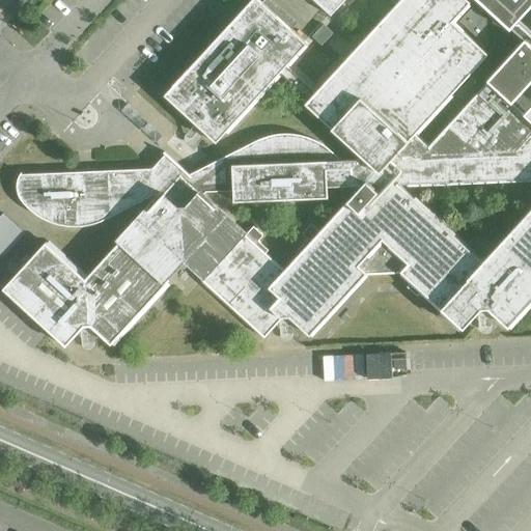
[(312,139),(308,138),(304,137),(300,136),(296,135),(291,135),(285,135),(278,135),(272,136),(264,138),(258,140),(190,175),(161,198),(85,279),(46,243),(3,289),(65,347),(84,327),(91,327),(111,345),(168,282),(160,274),(184,248),(210,272),(202,281),(264,338),(283,318),(289,317),(310,336),(367,274),(400,273),(464,330),(481,310),(488,309),(508,328),(530,303),(530,10),(529,8),(530,5),(530,0),(484,0),(490,4),(491,5),(493,6),(493,7),(494,7),(494,8),(495,27),(496,40),(496,42),(495,44),(494,46),(493,47),(487,54),(452,22),(469,5),(471,3),(467,0),(400,0),(396,5),(339,67),(315,93),(308,101),(305,105),(361,157),(358,161),(339,161),(339,159),(332,152),(329,149),(325,146),(320,143),(316,141),(312,139)]
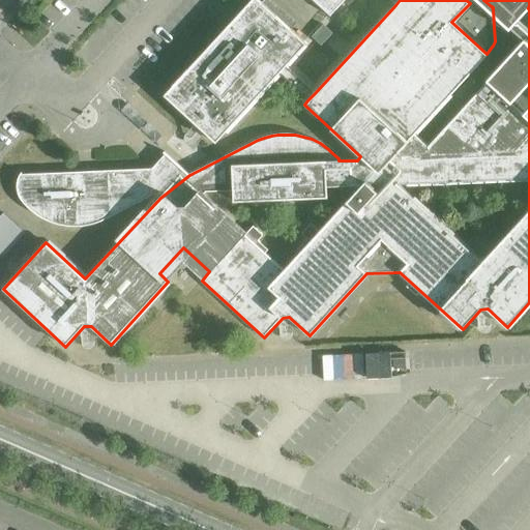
[(280,75),(307,100),(315,93),(286,67),(306,45),(258,0),(252,0),(165,95),(216,143),(280,75)]
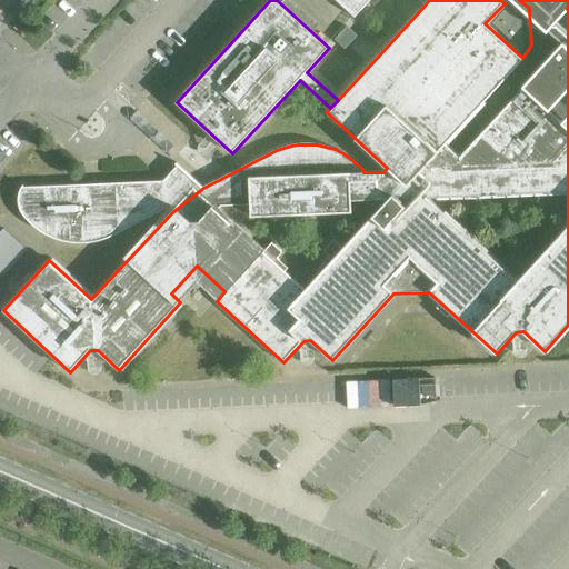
[(335,0),(355,18),(370,0),(419,0),(425,6),(429,0),(335,0)]
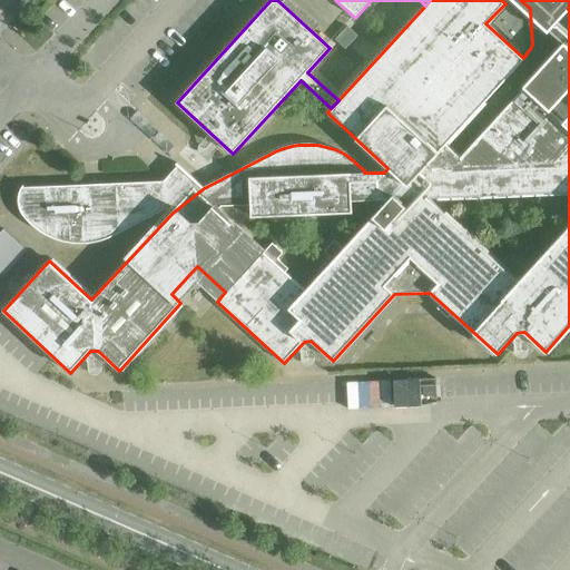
[(23,186),(21,189),(19,193),(19,197),(18,202),(19,206),(20,209),(22,214),(28,220),(35,227),(40,232),(47,235),(51,238),(59,241),(65,242),(70,243),(78,244),(86,244),(94,243),(102,241),(110,237),(168,208),(173,213),(204,188),(177,164),(176,165),(177,167),(163,182),(25,188),(25,186),(23,186)]
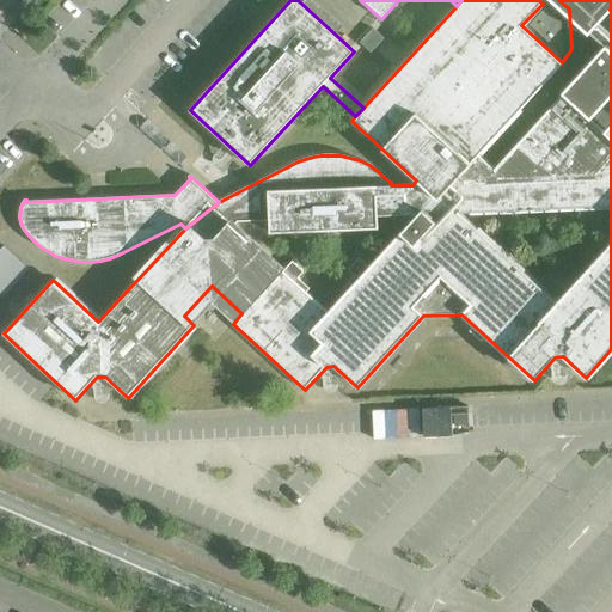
[(0,289),(8,298),(35,267),(8,244),(0,252),(0,289)]
